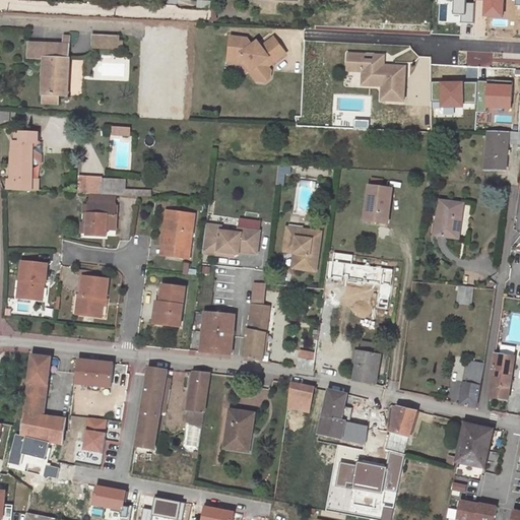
[(454,0),(454,15),(461,16),(461,23),(473,24),(474,4),(466,4),(466,0),(454,0)]
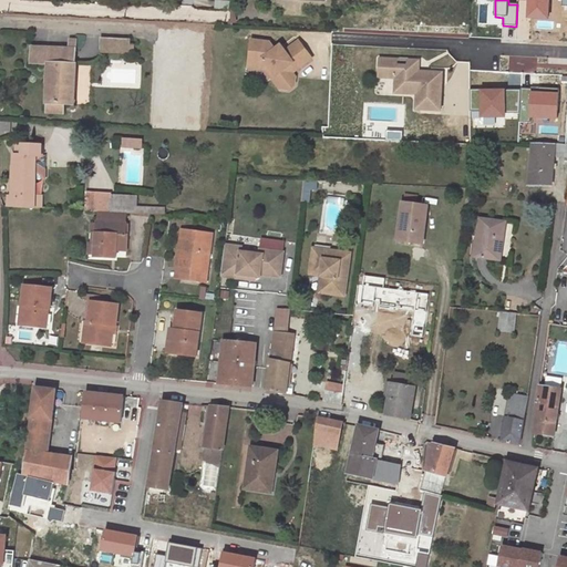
[(526,0),(529,0),(529,18),(548,19),(548,0),(526,0)]
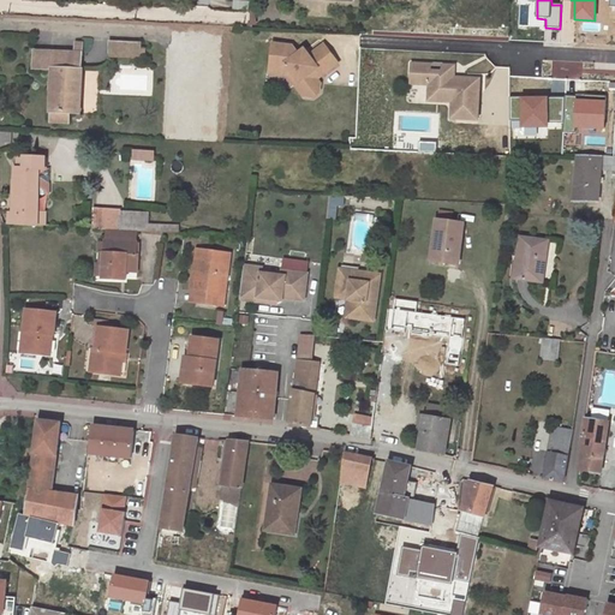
[(142,42),(108,41),(108,58),(141,59),(142,42)]
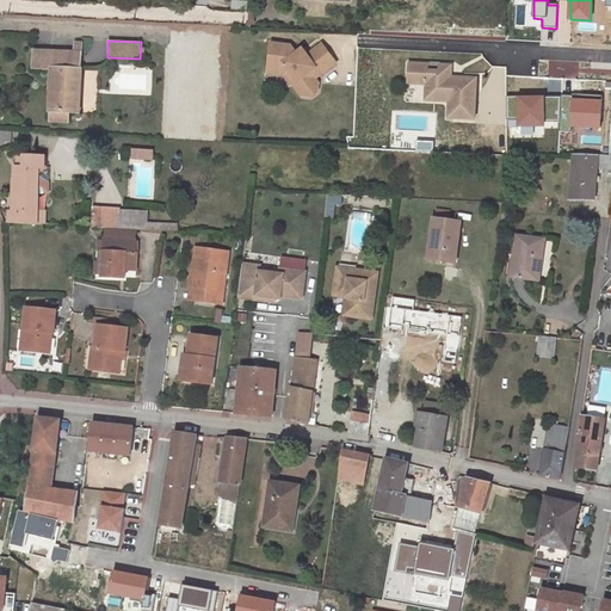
[(79,115),(82,43),(74,42),(73,53),(35,50),(35,68),(50,69),(48,122),(68,123),(69,113),(79,115)]
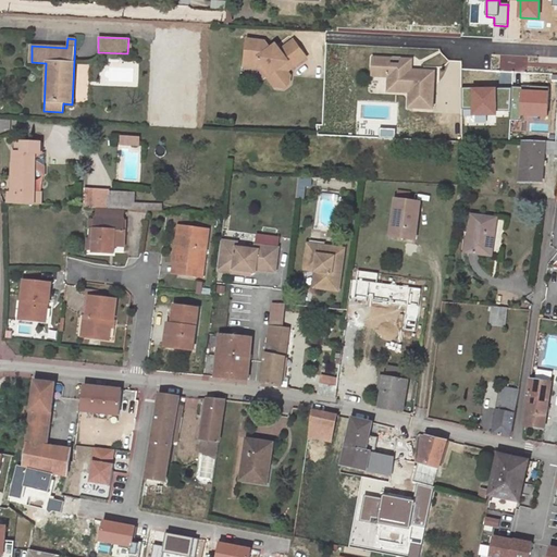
[(307,57),(295,39),(275,53),(265,40),(249,38),(245,60),(258,62),(261,59),(272,72),(268,75),(275,86),(283,87),(289,83),(291,75),(287,71),(307,57)]
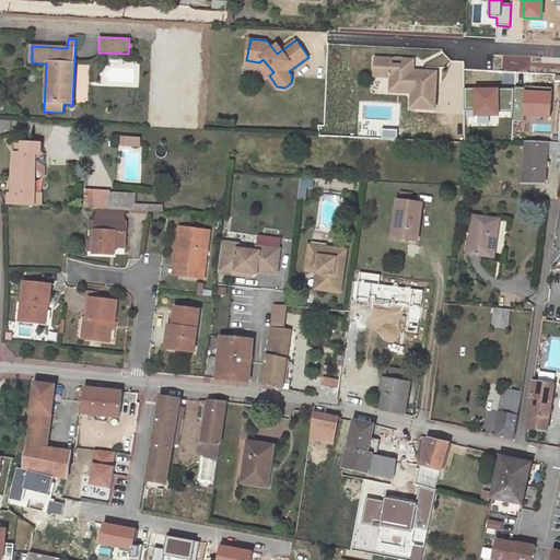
[(393,59),(376,58),(375,77),(392,77),(392,84),(403,85),(403,92),(412,93),(411,108),(435,109),(438,72),(415,71),(412,71),(409,68),(415,63),(415,60),(404,59),(404,66),(393,66),(393,59)]
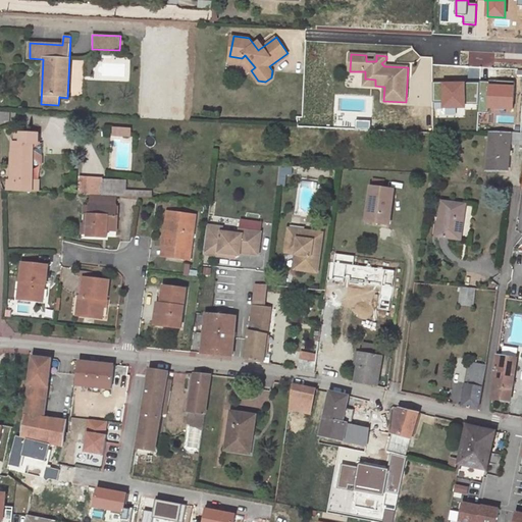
[(229,56),(229,60),(245,63),(251,70),(255,67),(245,55),(242,58),(229,56)]
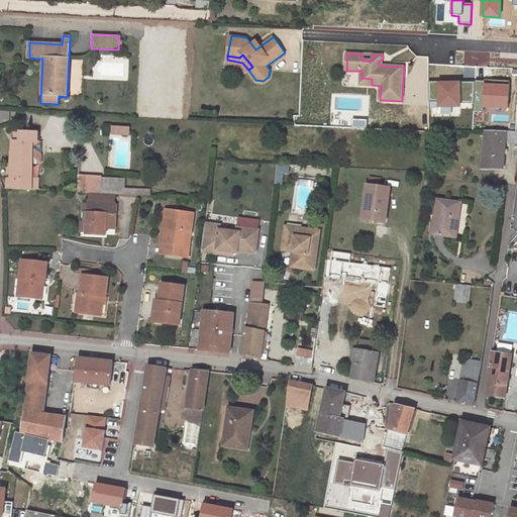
[(476,81),(476,82),(475,104),(474,112),(484,112),(484,107),(509,108),(510,82),(492,81),(492,82),(476,81)]
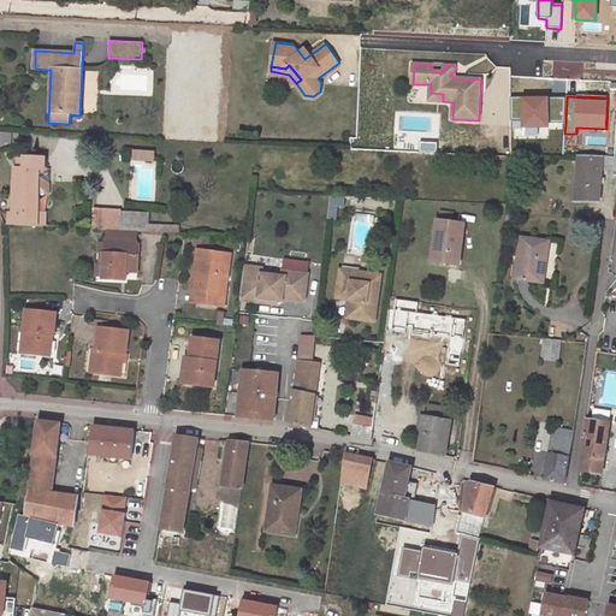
[(526,98),(511,98),(513,120),(526,120),(526,128),(549,126),(549,124),(566,124),(567,98),(548,99),(548,100),(526,100),(526,98)]
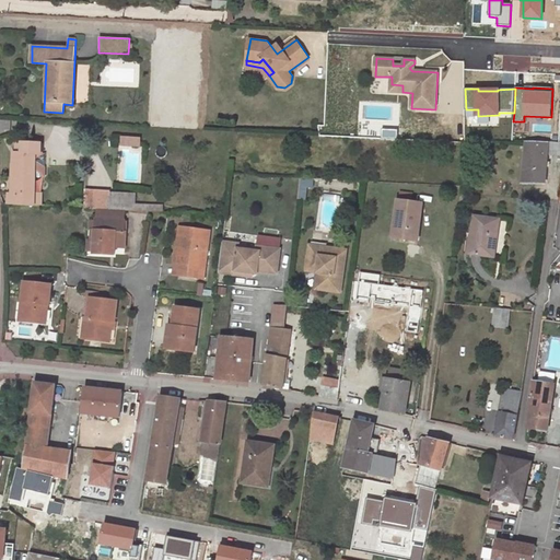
[(132,147),(133,138),(124,137),(123,146),(132,147)]
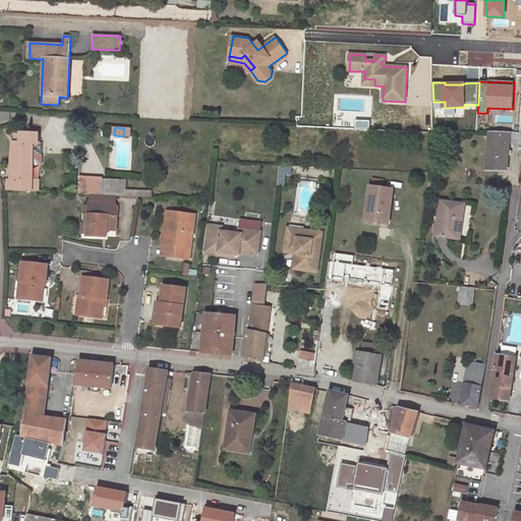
[(131,129),(124,128),(123,136),(131,136),(131,129)]
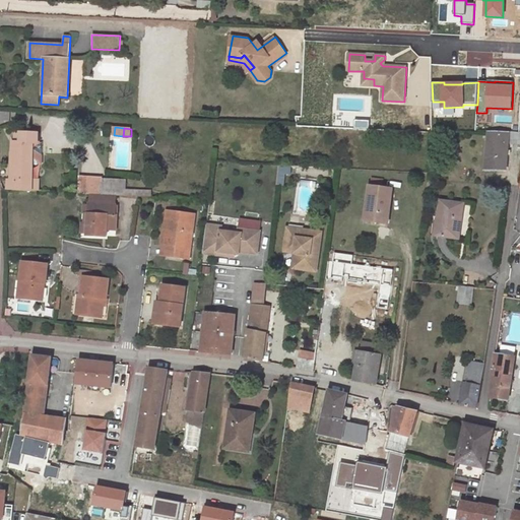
[(14,133),(14,141),(33,143),(38,143),(38,133),(14,133)]
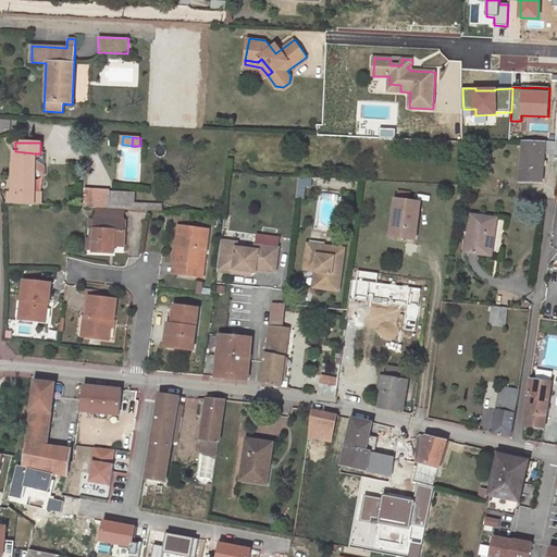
[(541,182),(544,149),(544,145),(523,143),(519,180),(541,182)]
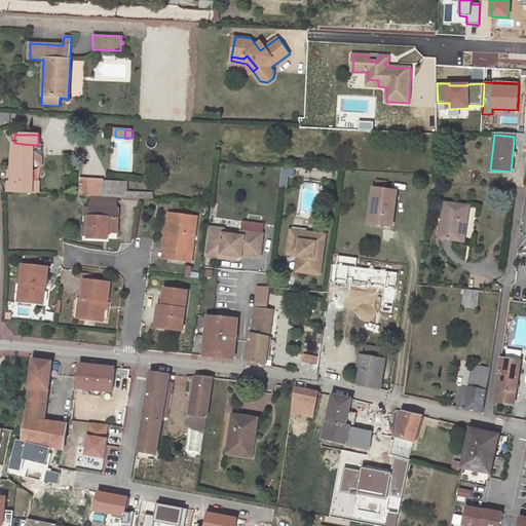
[(27,171),(33,172),(33,156),(33,145),(14,143),(11,143),(11,180),(11,182),(26,182),(27,171)]
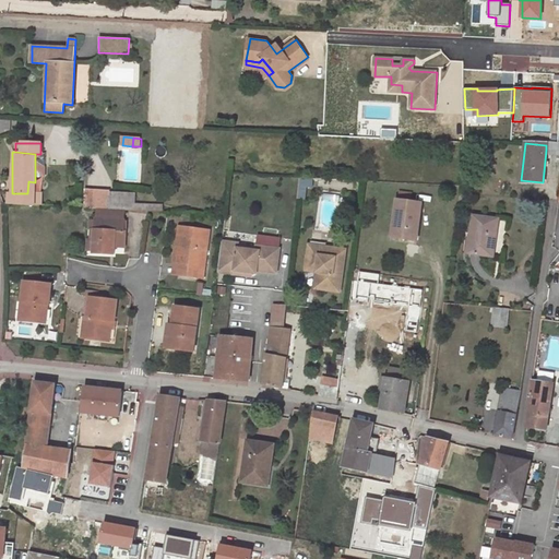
[(312,180),(304,179),(302,189),(311,189),(312,180)]
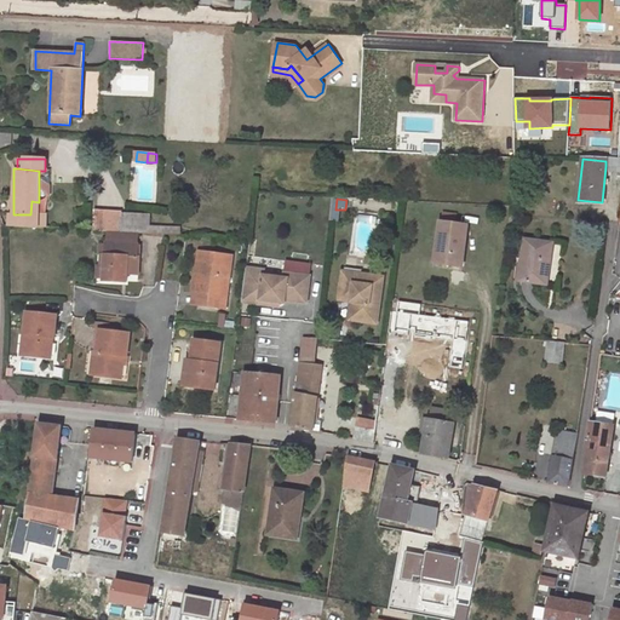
[(13,214),(13,227),(39,228),(39,213),(39,202),(32,201),(30,214),(13,214)]
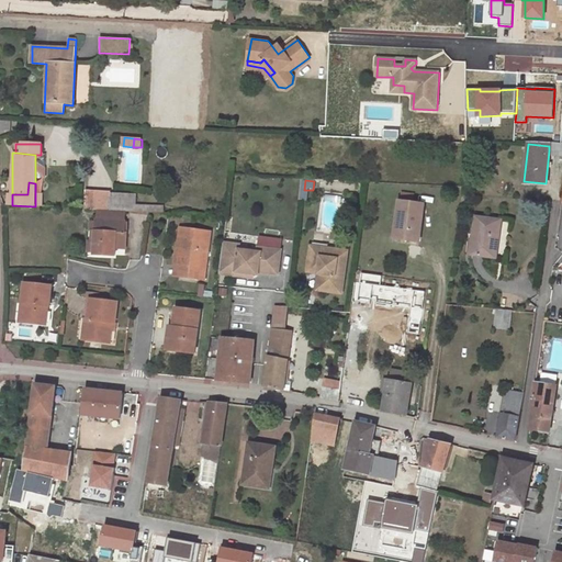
[(110,209),(110,193),(87,192),(86,209),(110,209)]
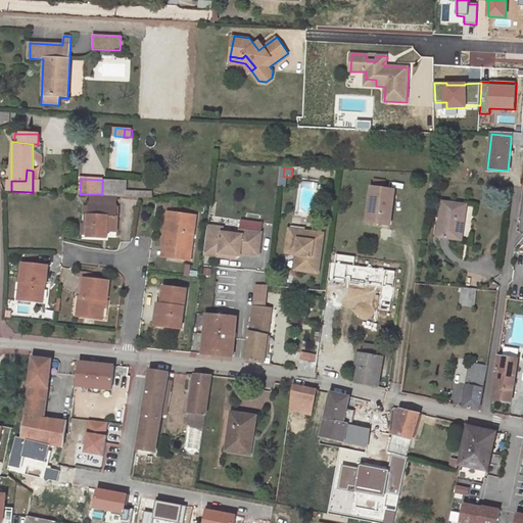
[(127,181),(102,180),(102,194),(151,197),(152,192),(127,191),(127,181)]
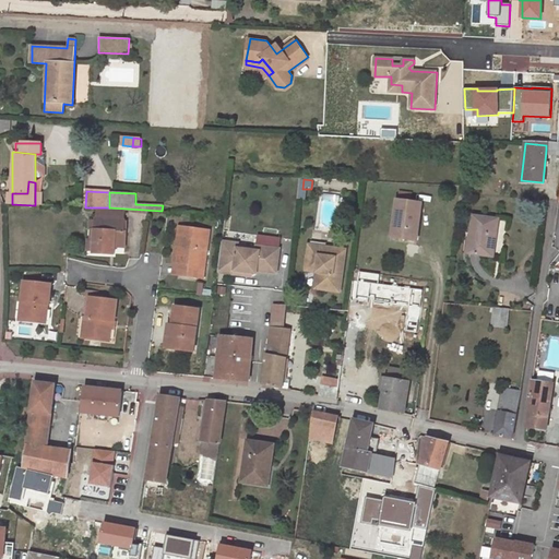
[(399,200),(409,201),(411,193),(400,192),(399,200)]
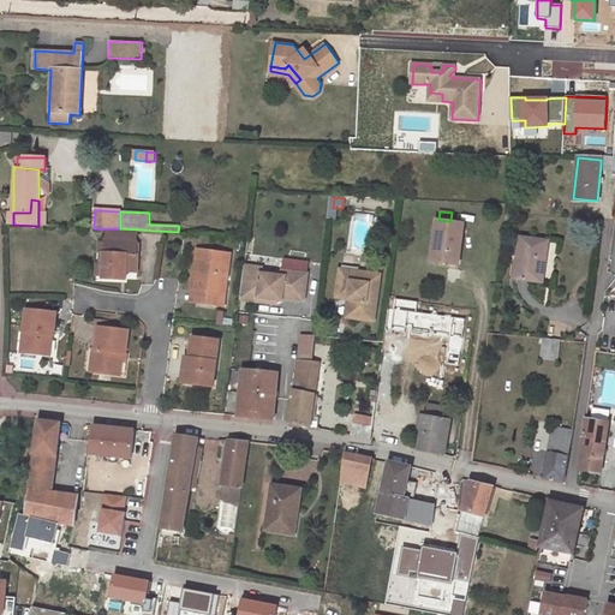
[(458,264),(463,224),(451,221),(439,220),(436,220),(434,240),(440,242),(437,262),(458,264)]
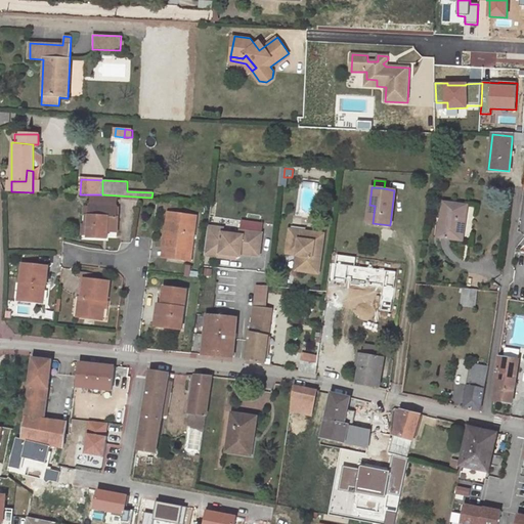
[(85,226),(88,226),(88,236),(88,237),(103,238),(103,231),(108,232),(118,232),(119,216),(117,216),(117,199),(89,198),(89,215),(85,215),(85,226)]
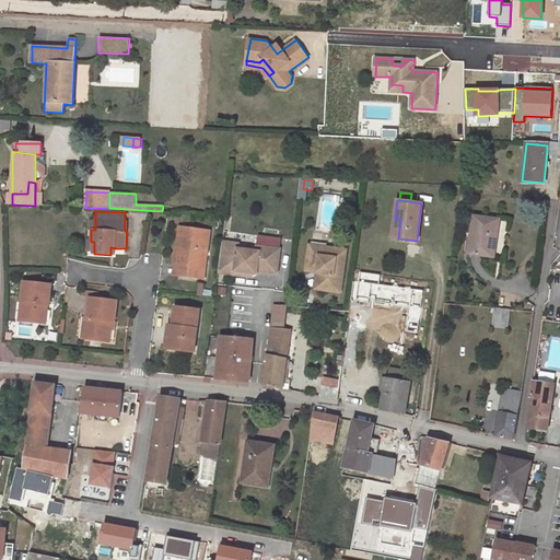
[(498,220),(474,217),(469,253),(493,256),(498,220)]
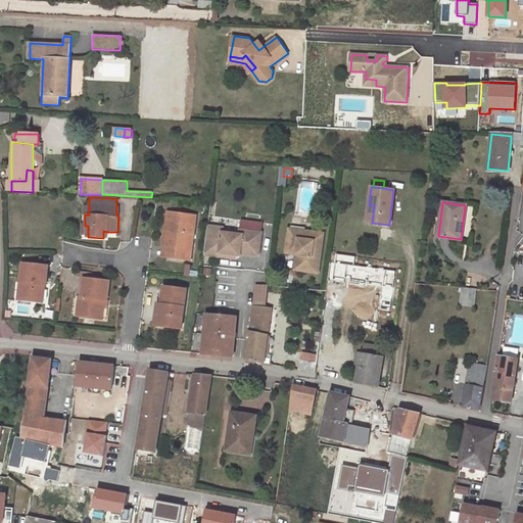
[(169,212),(165,231),(171,232),(169,246),(172,246),(170,257),(189,259),(195,216),(169,212)]
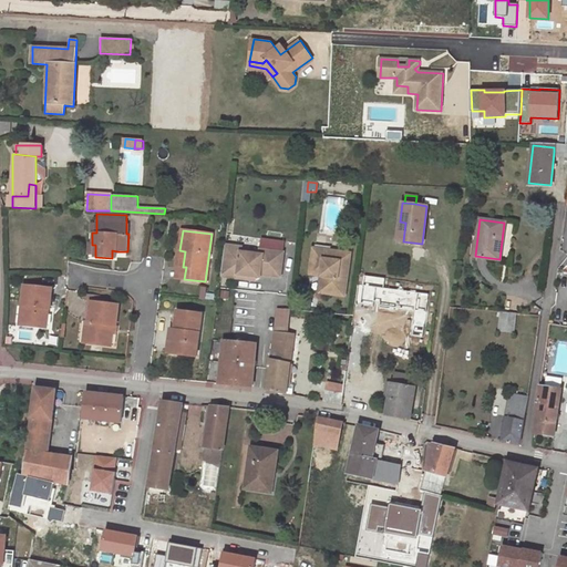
[(261,238),(259,250),(284,254),(285,241),(261,238)]
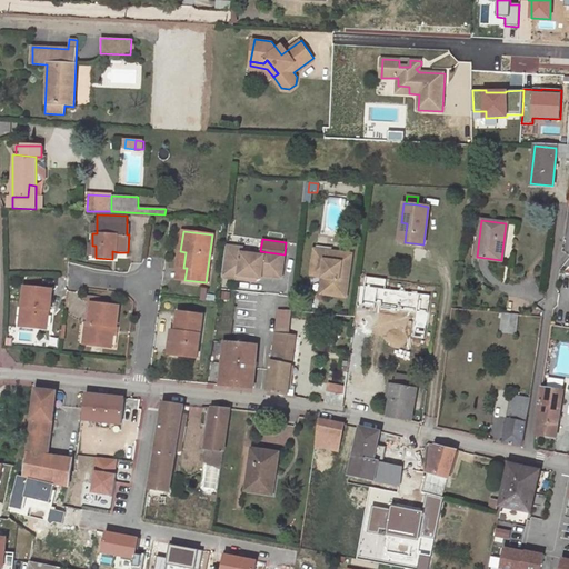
[(242,249),(226,247),(226,248),(222,270),(239,272),(239,276),(257,278),(261,279),(261,276),(281,278),(285,255),(260,251),(260,256),(242,253),(242,249)]
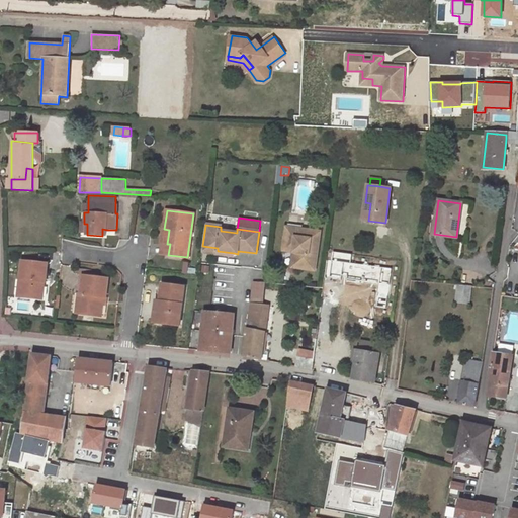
[(296,269),(315,271),(320,232),(286,228),(283,247),(294,248),(293,253),(297,253),(296,269)]
